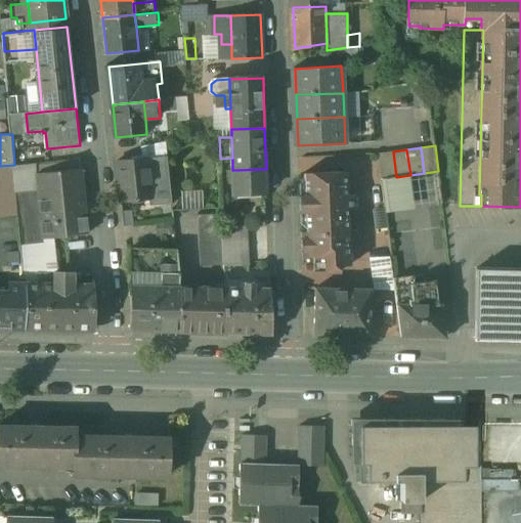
[(393,151),(379,154),(382,178),(396,177),(393,151)]
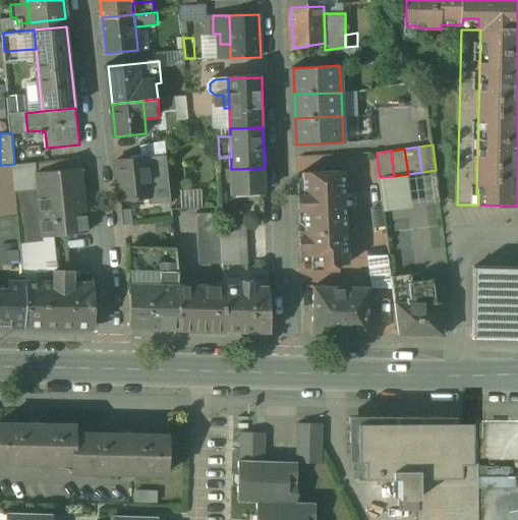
[(167,155),(148,157),(152,196),(171,193),(167,155)]
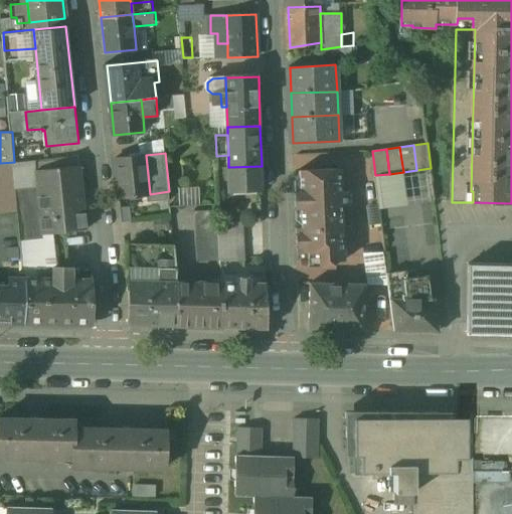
[(146,155),(116,158),(121,198),(150,195),(150,194),(146,155)]
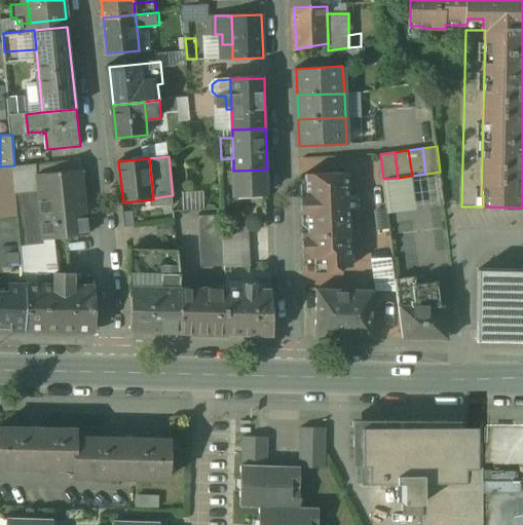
[(37,164),(14,166),(17,193),(39,191),(38,175),(37,164)]
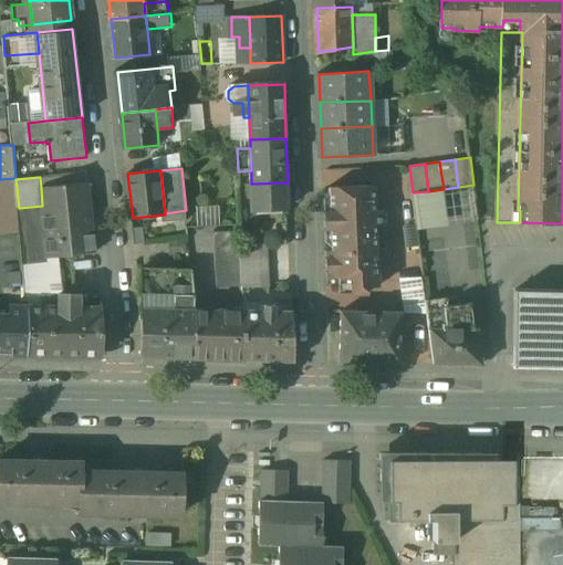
[(19,208),(16,179),(16,178),(0,179),(0,237),(21,234),(19,208)]
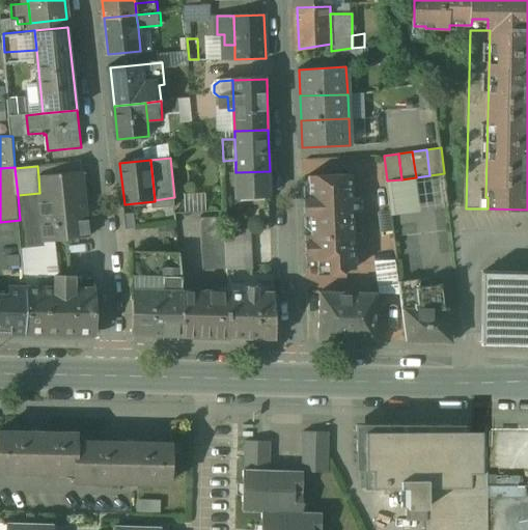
[(83,170),(38,176),(39,193),(46,243),(90,238),(83,170)]
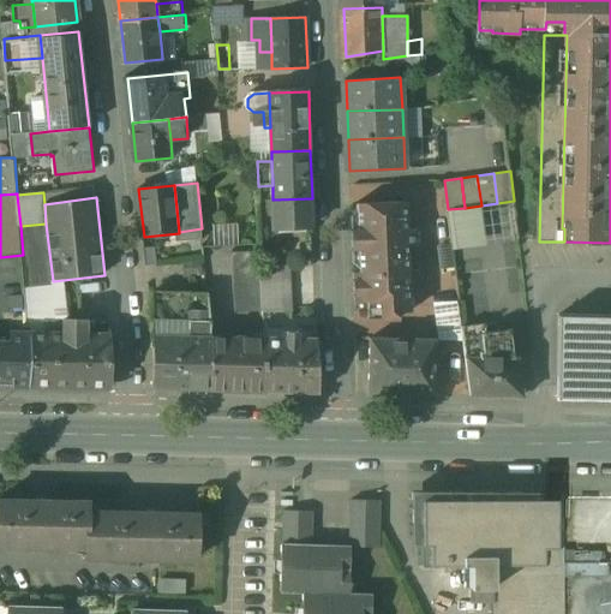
[(407,201),(358,203),(361,272),(355,272),(357,302),(370,302),(370,319),(372,319),(400,320),(400,311),(412,311),(409,245),(417,244),(417,228),(408,228),(407,201)]
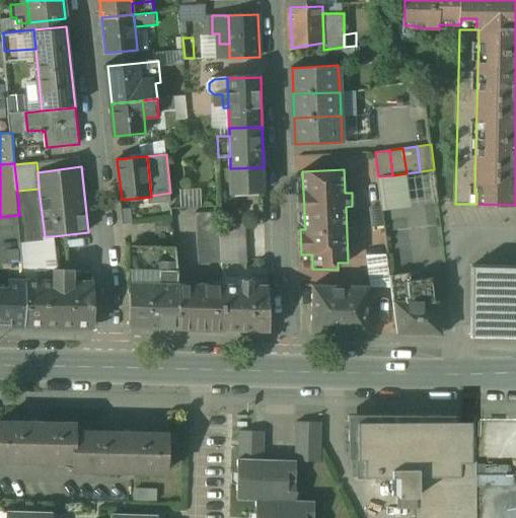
[(220,212),(200,212),(200,234),(220,234),(220,212)]
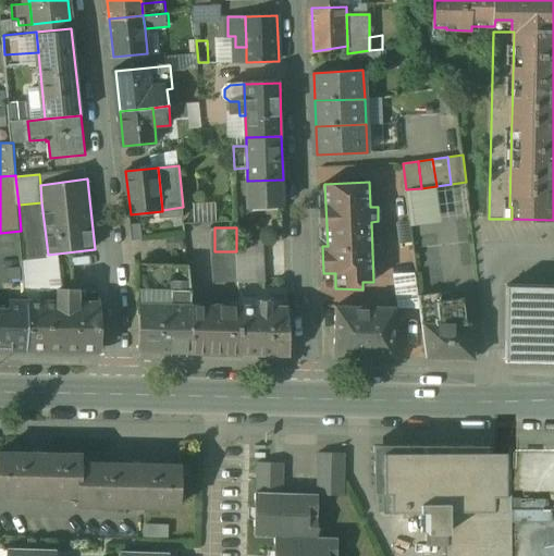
[(170,269),(139,270),(142,293),(192,289),(189,267),(170,267),(170,269)]
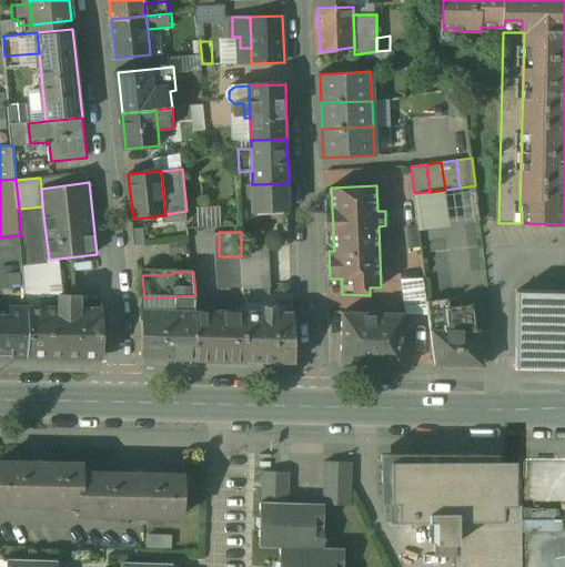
[(564,292),(518,291),(517,367),(564,367),(564,292)]
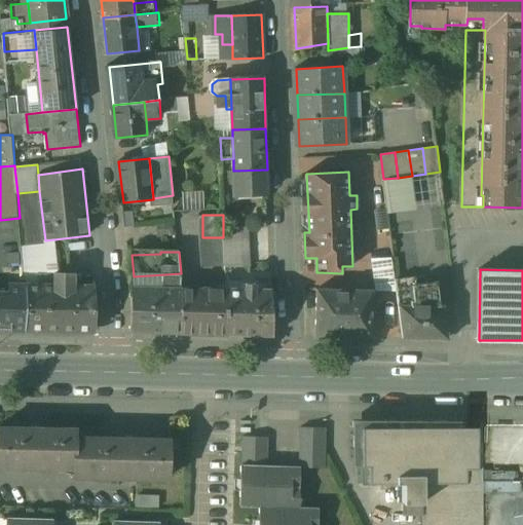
[(75,273),(58,272),(58,273),(39,273),(39,286),(29,286),(27,329),(96,331),(96,287),(75,287),(75,273)]
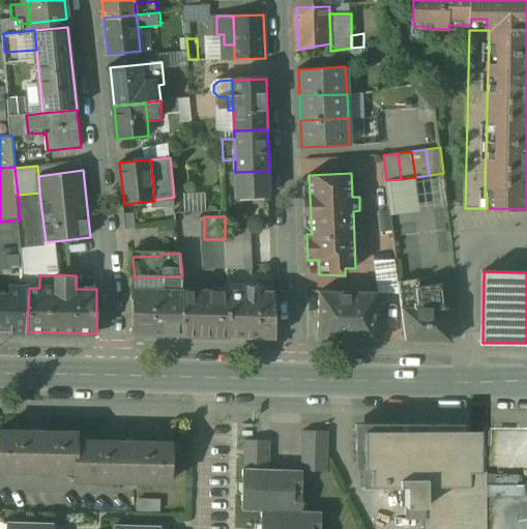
[(345,275),(321,274),(320,291),(345,292),(346,275),(345,275)]
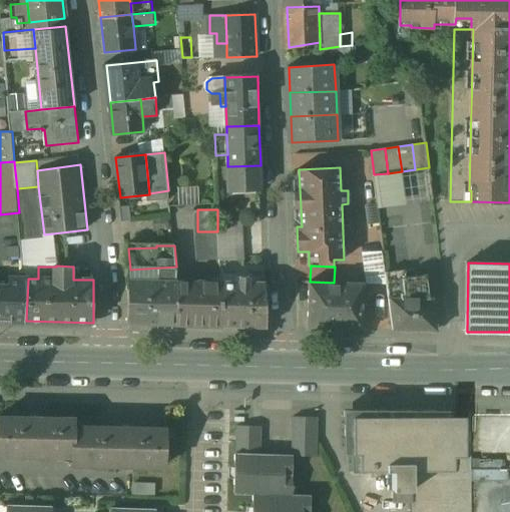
[(176,267),(130,270),(130,281),(176,282),(176,267)]
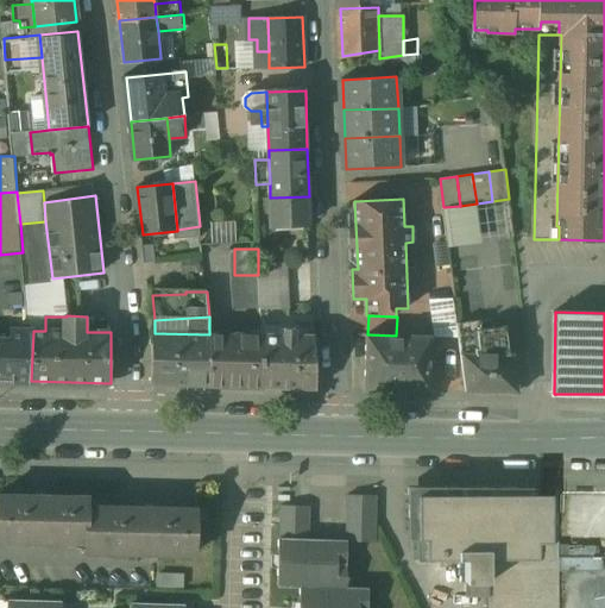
[(483,320),(459,324),(462,355),(512,355),(509,326),(484,330),(483,320)]
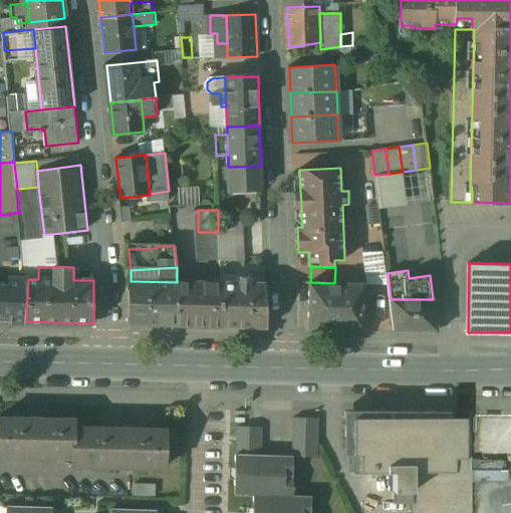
[(251,276),(236,276),(236,282),(222,282),(224,326),(267,327),(266,282),(251,282),(251,276)]
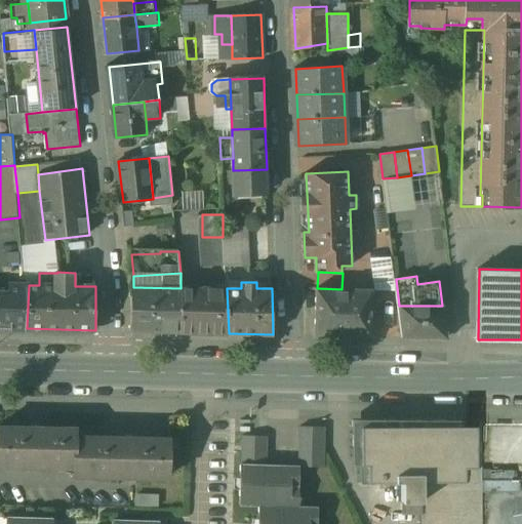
[(29,285),(10,284),(10,292),(0,291),(0,327),(27,328),(29,285)]
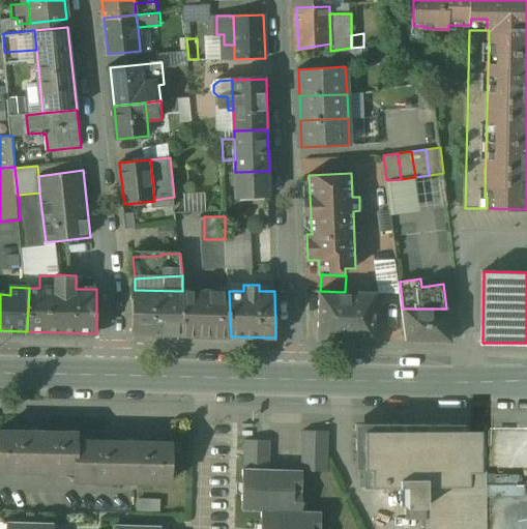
[(182,291),(135,290),(134,333),(181,334),(182,291)]
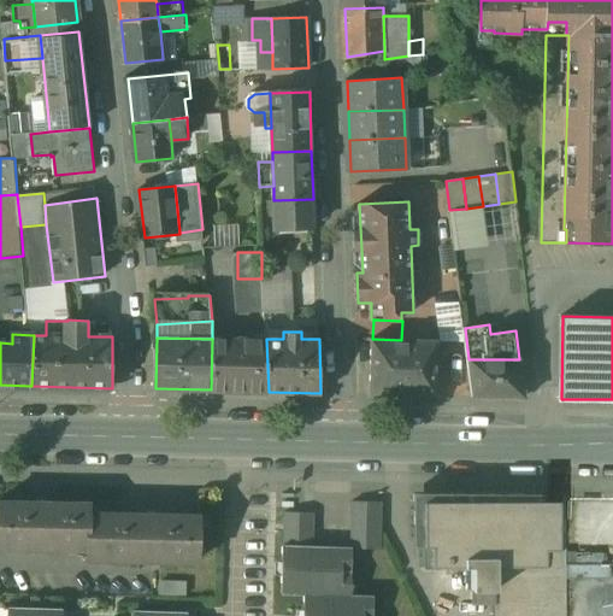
[(266,339),(239,338),(239,340),(212,339),(211,389),(269,392),(266,339)]
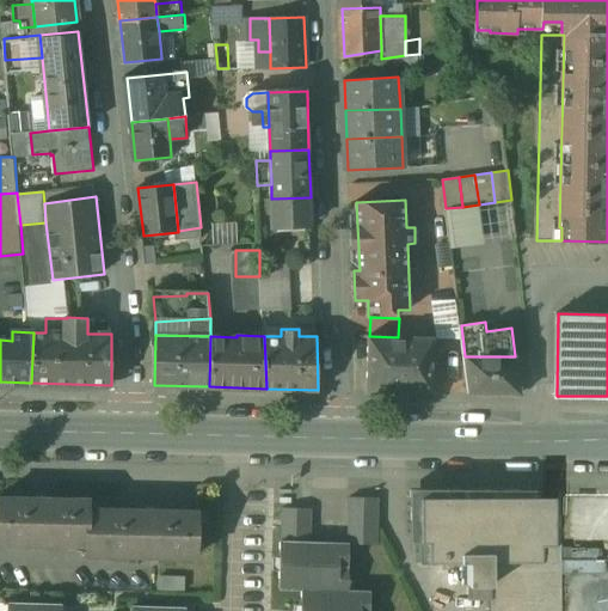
[(398,337),(369,336),(368,390),(387,391),(412,392),(412,391),(433,392),(434,338),(398,337)]
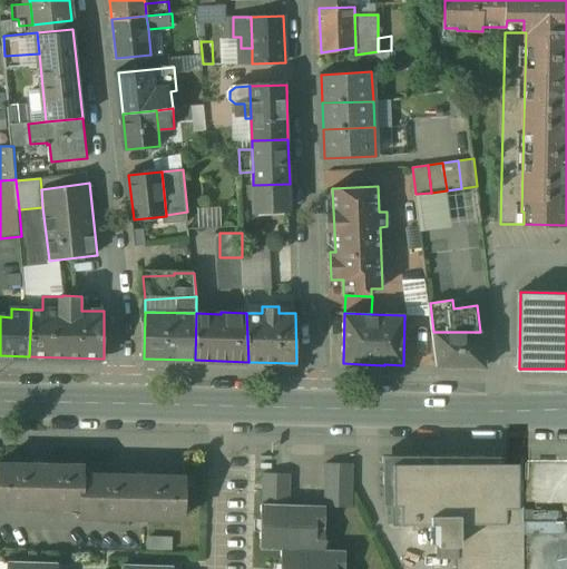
[(480,332),(433,332),(438,366),(441,366),(484,368),(486,368),(481,332),(480,332)]
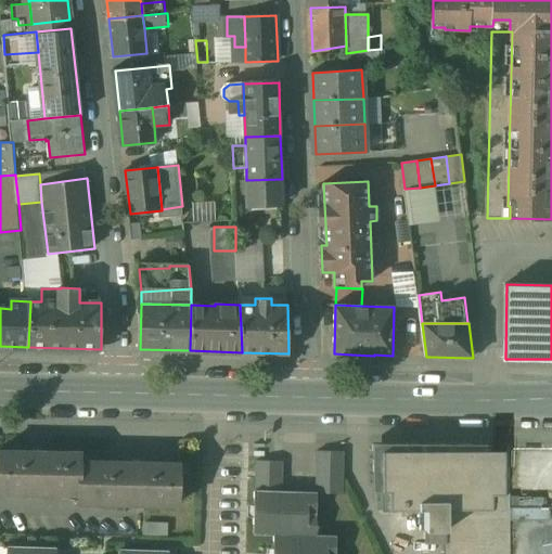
[(514,450),(382,450),(382,507),(424,509),(424,529),(447,529),(447,507),(501,509),(501,495),(514,495),(514,450)]
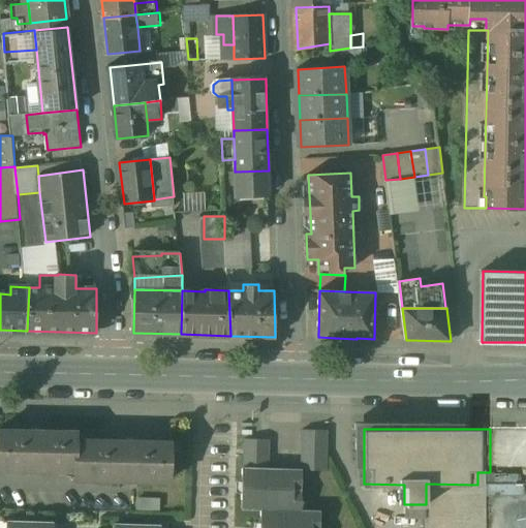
[(328,430),(303,430),(302,469),(327,469),(328,430)]
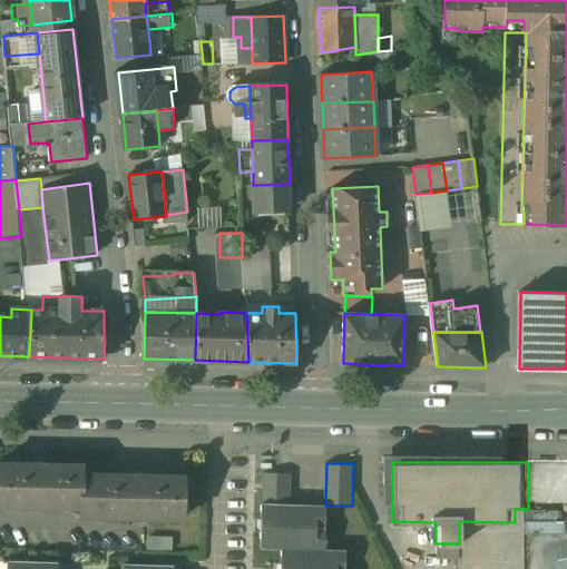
[(81,503),(82,476),(84,468),(0,464),(0,484),(3,486),(3,503),(0,503),(0,504),(65,508),(65,502),(81,503)]
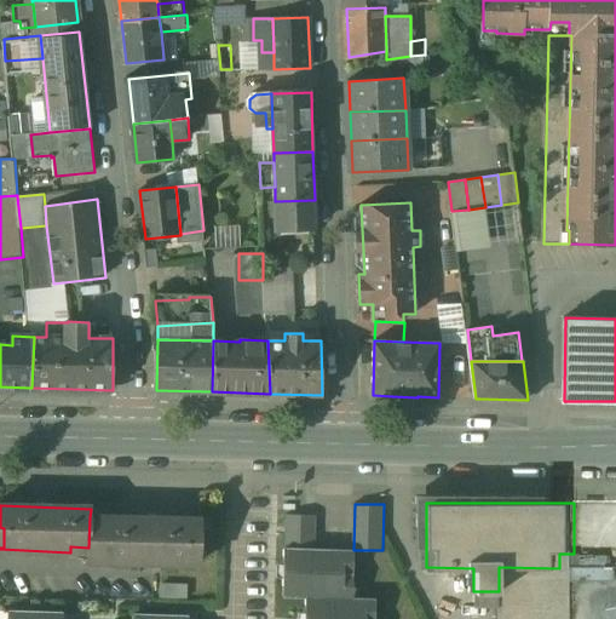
[(316,516),(287,516),(286,549),(315,549),(316,516)]
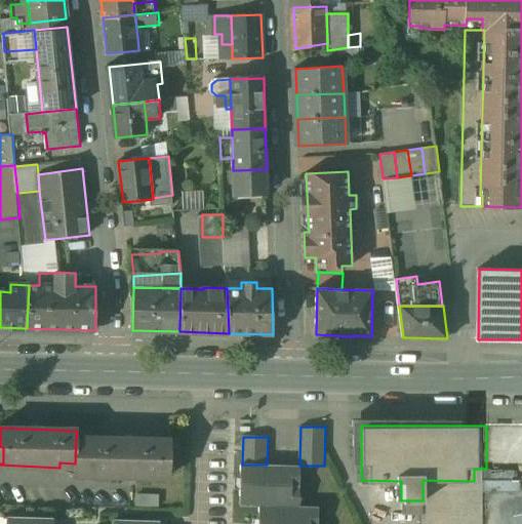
[(76,438),(75,464),(75,475),(91,476),(91,472),(107,472),(107,476),(168,478),(169,441),(76,438)]
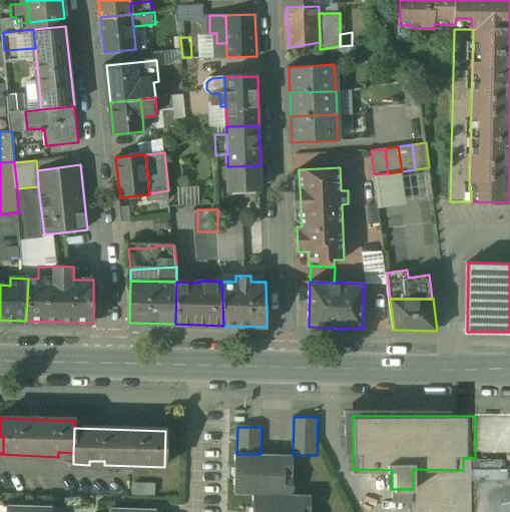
[(255,494),(292,494),(293,455),(261,454),(236,454),(235,454),(235,493),(255,494)]
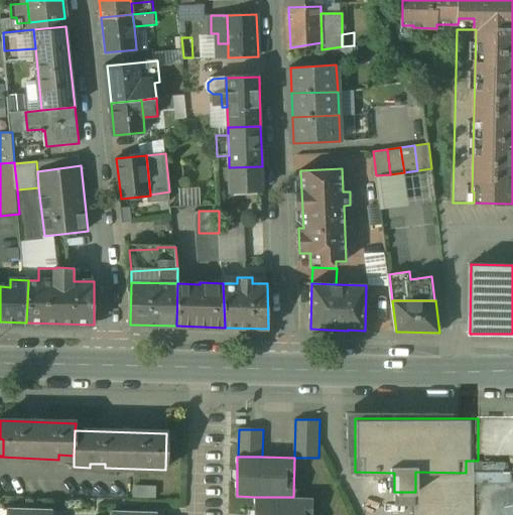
[(466,473),(415,472),(415,492),(414,514),(477,514),(478,461),(466,461),(466,473)]
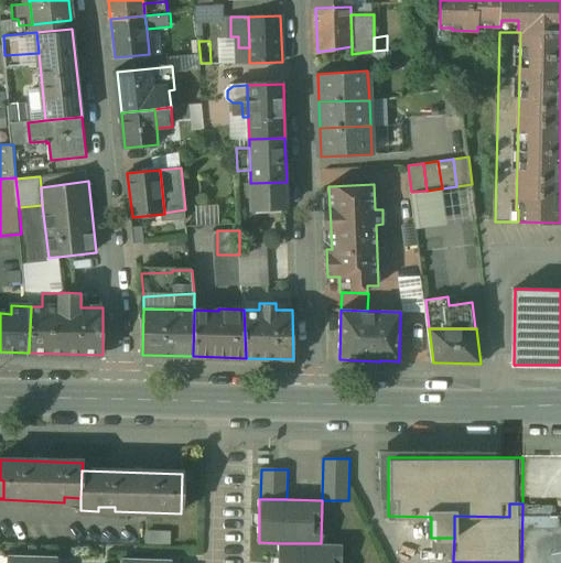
[(525,515),(525,529),(560,529),(560,515),(525,515)]
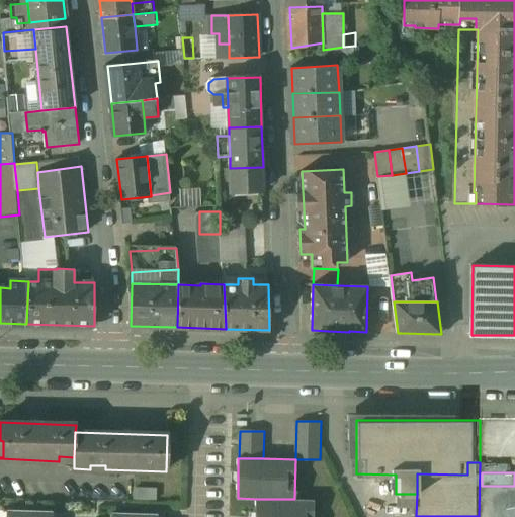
[(141,487),(140,497),(162,497),(163,488),(141,487)]
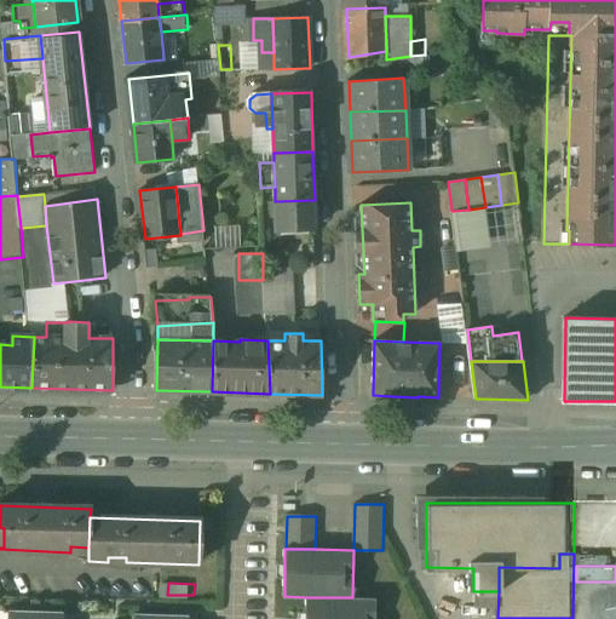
[(375,618),(375,597),(352,597),(308,597),(306,618),(375,618)]
